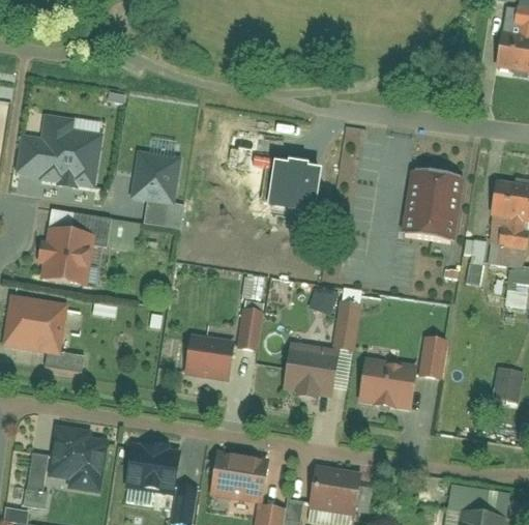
[(528,39),(500,34),(494,67),(528,74),(528,39)]
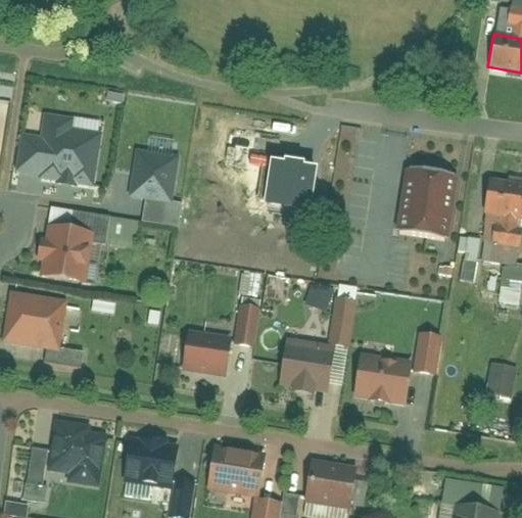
[(102,130),(75,125),(76,115),(44,110),(40,133),(22,130),(16,169),(42,173),(41,178),(93,187),(102,130)]
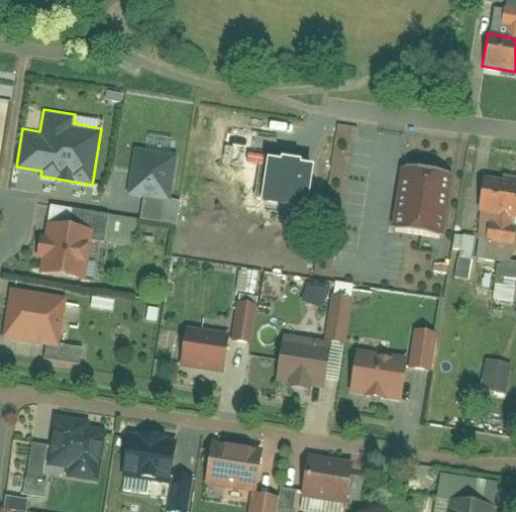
[(340,124),(339,140),(353,141),(353,124),(340,124)]
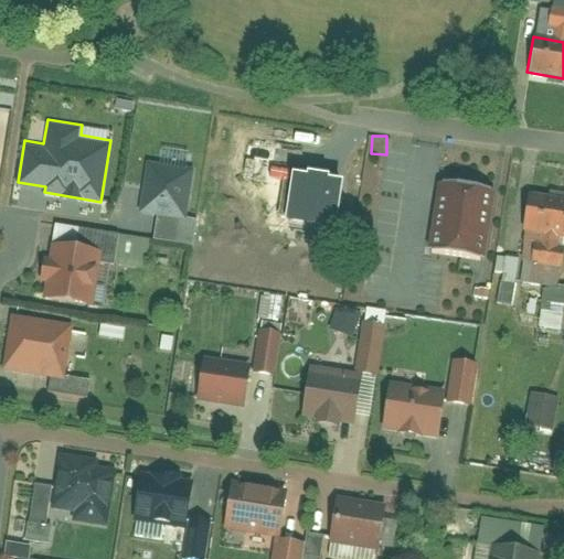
[(147,159),(139,210),(157,212),(187,217),(194,165),(147,159)]
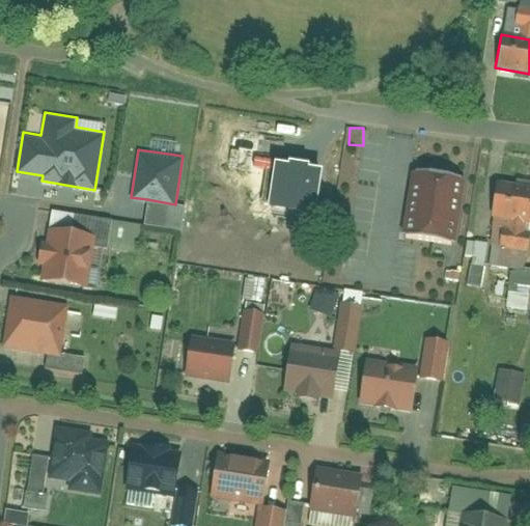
[(275,160),(268,204),(316,212),(324,167),(308,165),(309,162),(289,159),(288,162),(275,160)]
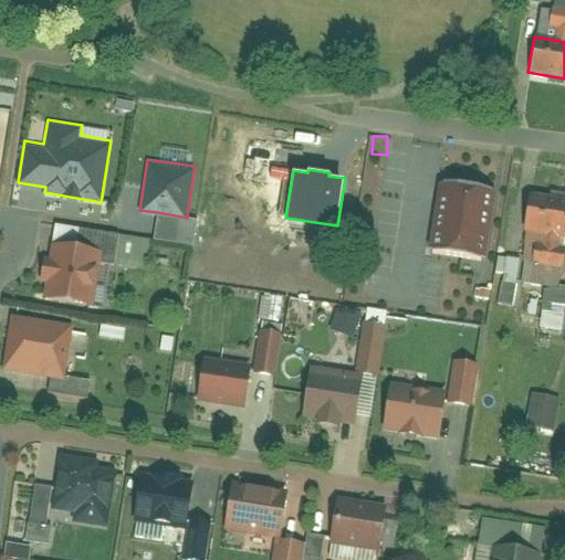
[(438,179),(428,246),(485,255),(495,188),(438,179)]
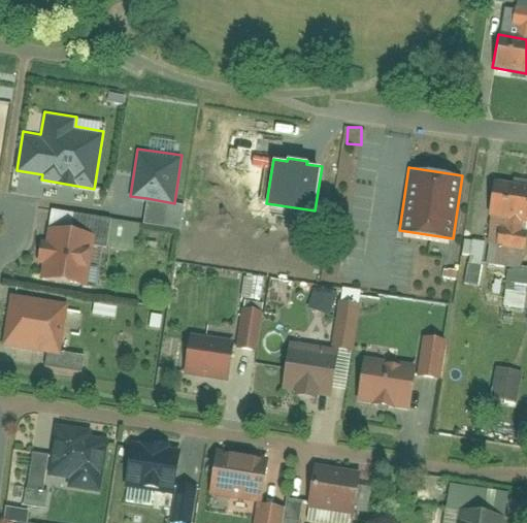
[(526,183),(496,178),(491,215),(526,220),(526,183)]
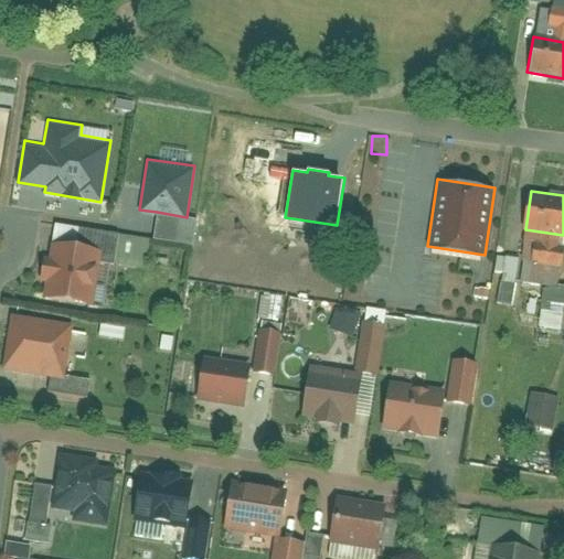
[(187,217),(157,212),(153,237),(192,243),(197,218),(187,217)]
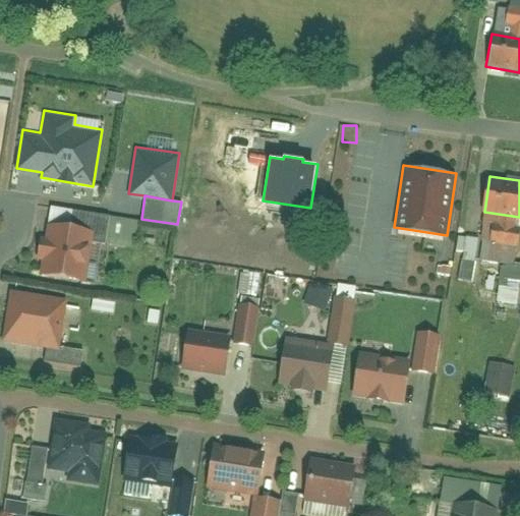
[(93,229),(47,222),(44,237),(40,236),(37,259),(43,260),(40,272),(84,280),(93,229)]
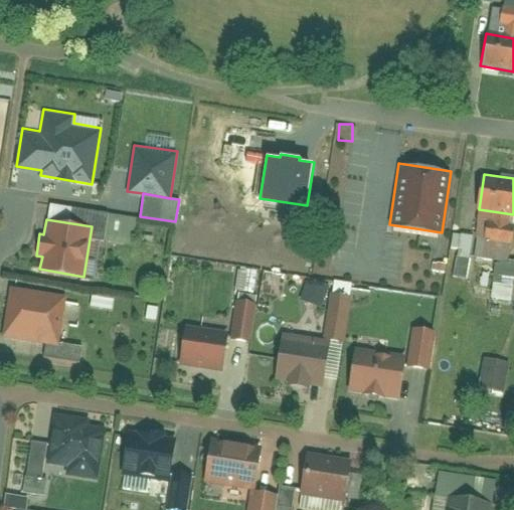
[(457,274),(470,276),(475,233),(457,231),(455,244),(461,245),(457,274)]
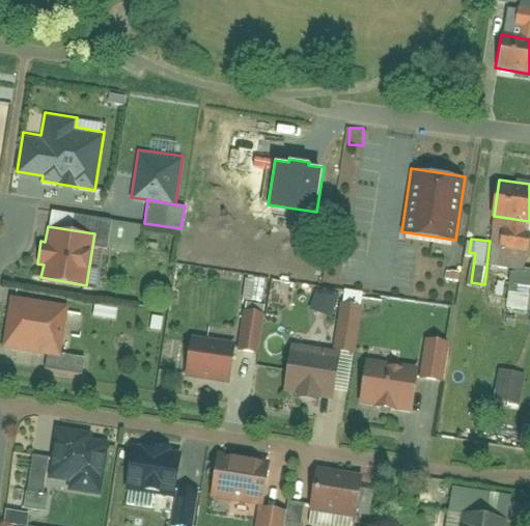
[(529,266),(511,267),(511,309),(529,309),(529,266)]
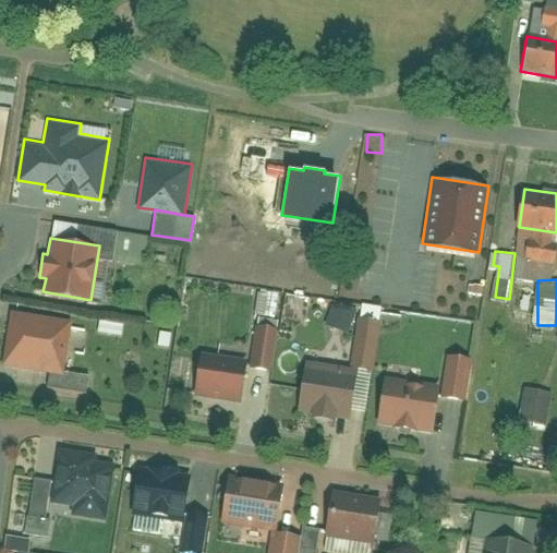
[(262,288),(259,312),(279,314),(281,290),(262,288)]
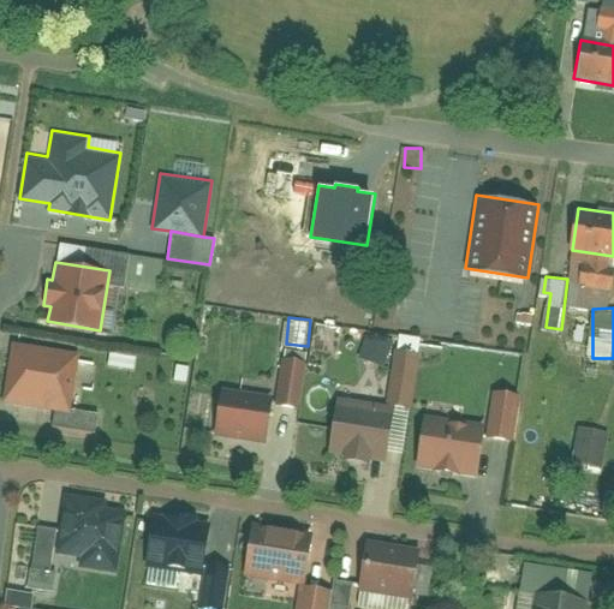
[(389,364),(397,335),(368,329),(362,358),(389,364)]
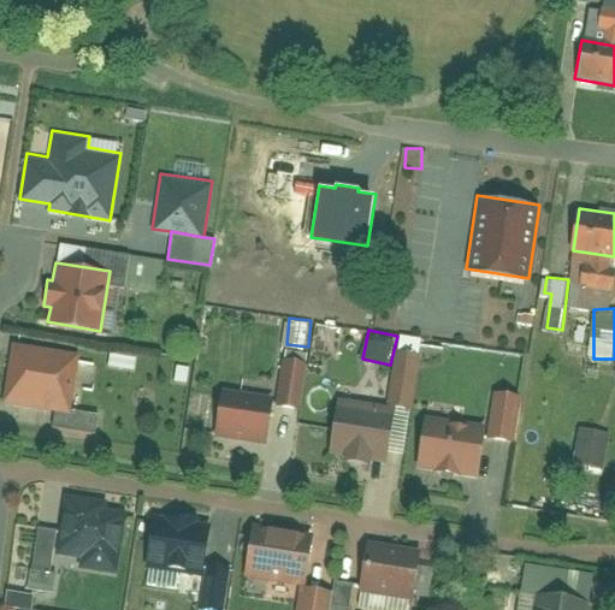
[(80,351),(12,341),(1,403),(70,414),(80,351)]
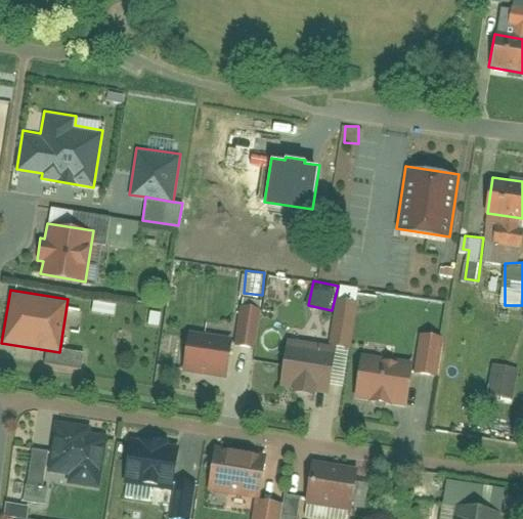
[(188,330),(181,371),(225,378),(231,337),(188,330)]
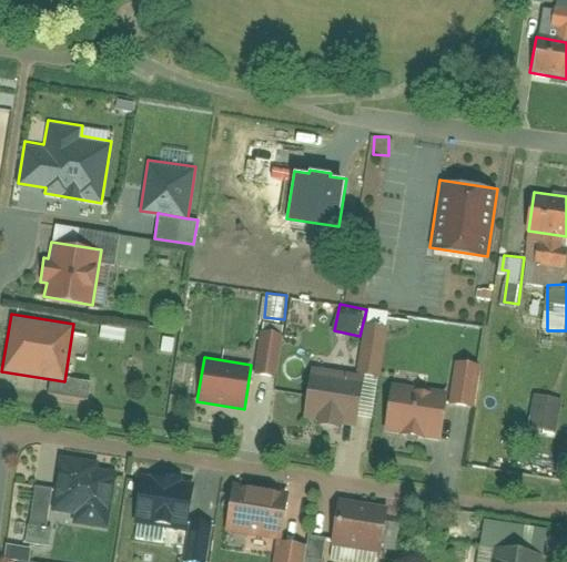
[(456,358),(448,400),(474,405),(481,363),(456,358)]
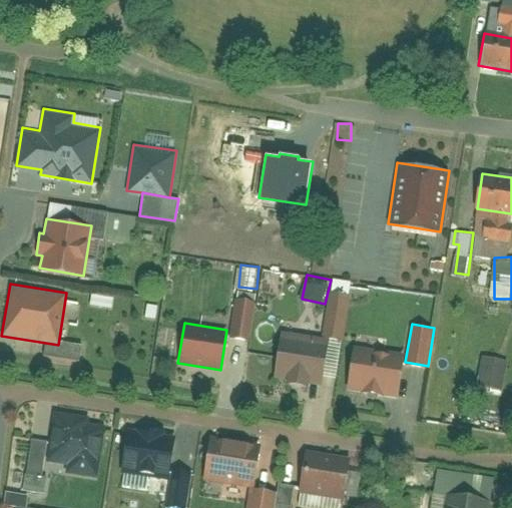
[(280,331),(273,379),(321,386),(329,338),(280,331)]
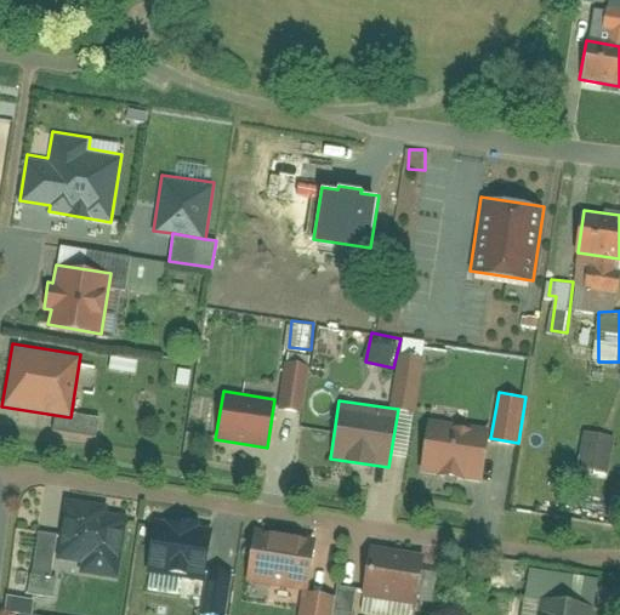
[(428,417),(420,471),(481,480),(489,426),(428,417)]
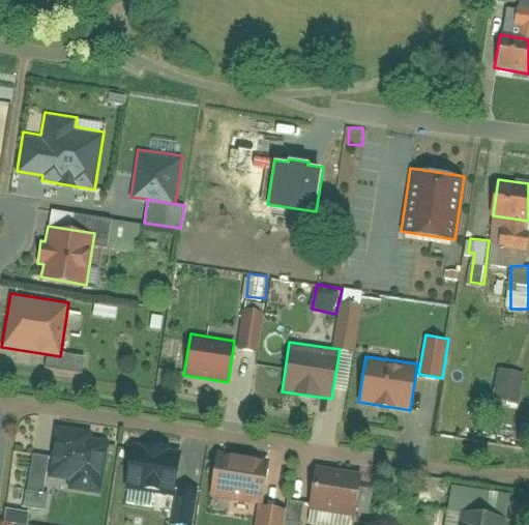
[(528,373),(496,367),(490,400),(522,406),(528,378),(528,373)]
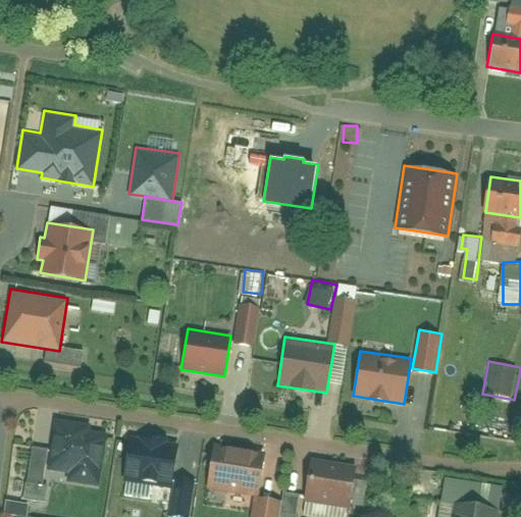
[(47,469),(67,472),(66,481),(98,486),(107,430),(89,427),(90,423),(56,417),(47,469)]
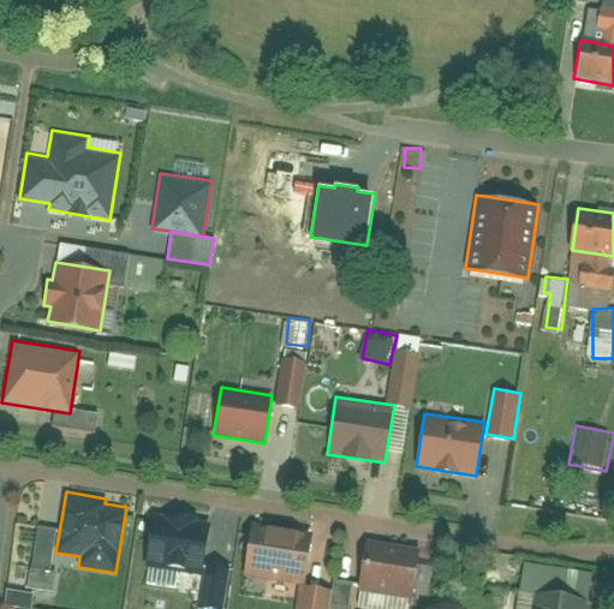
[(154,509),(144,563),(200,573),(209,519),(154,509)]
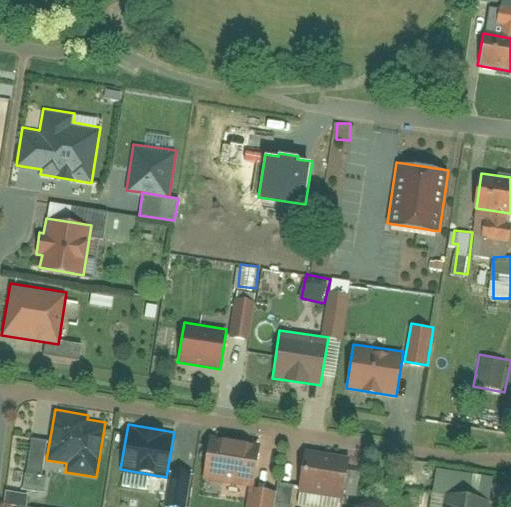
[(208,434),(202,479),(253,486),(259,441),(208,434)]
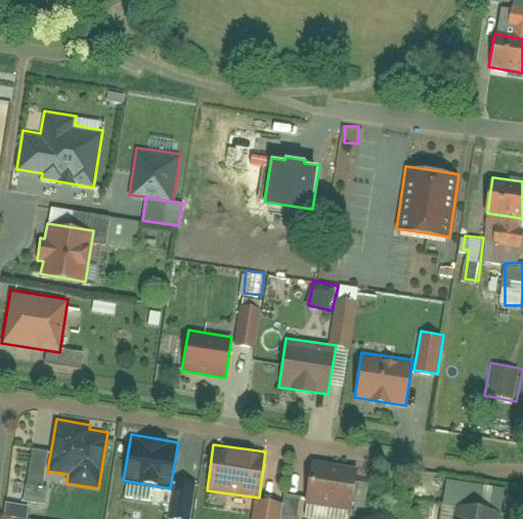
[(310,460),(304,503),(349,509),(355,466),(310,460)]
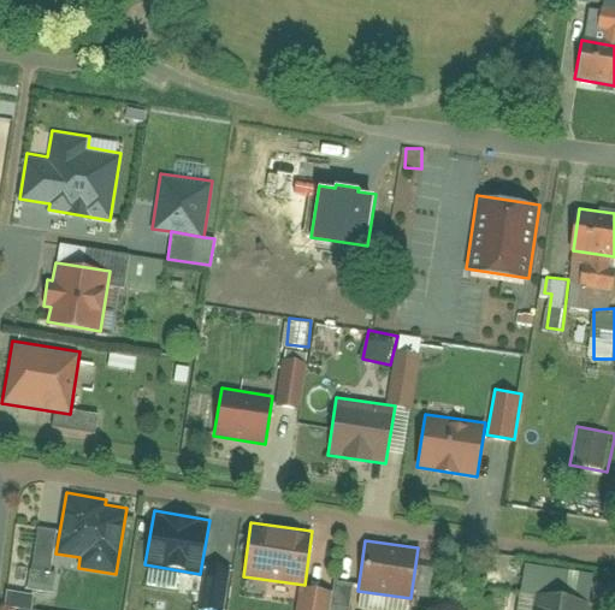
[(46,609),(37,609),(39,591),(12,588),(10,606),(25,608),(24,609),(46,609)]
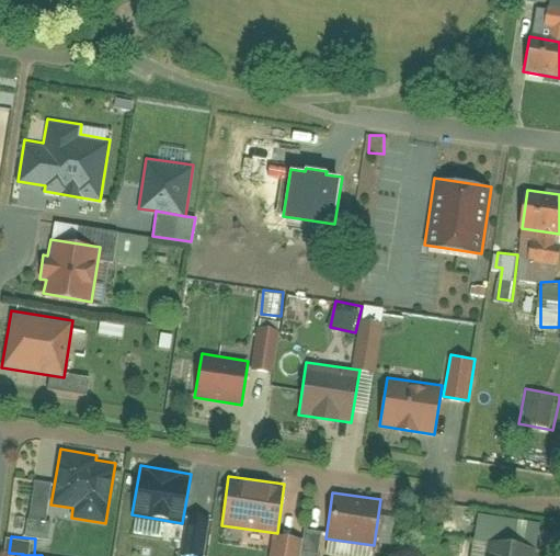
[(534,555),(536,546),(487,539),(483,555),(534,555)]
